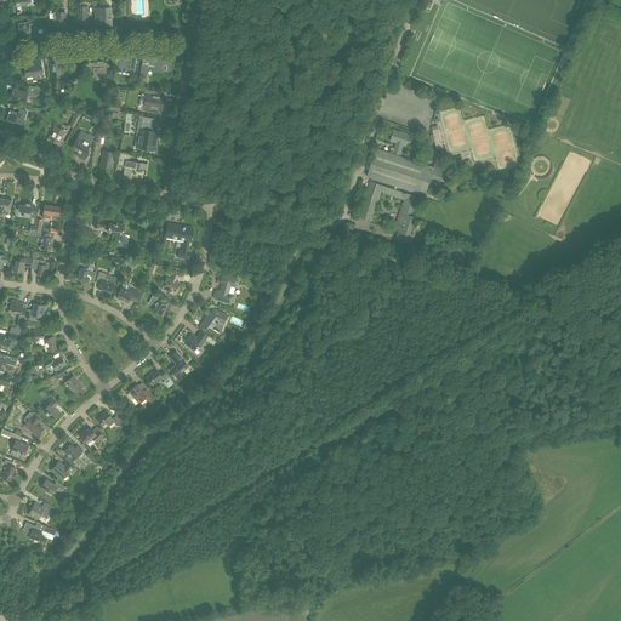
[(86,6),(84,6),(83,1),(75,1),(75,6),(77,6),(78,23),(81,23),(81,27),(87,27),(86,6)]
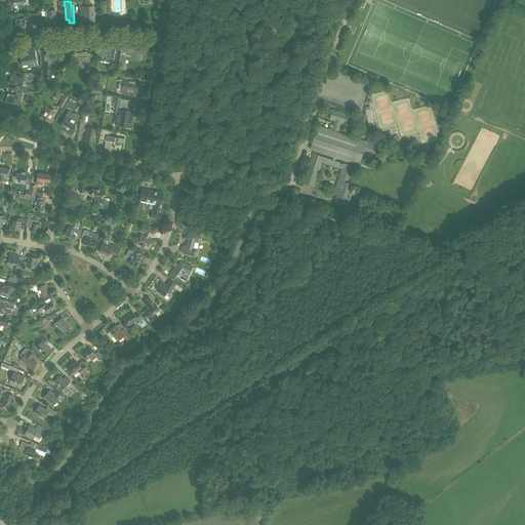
[(84,11),(84,21),(93,19),(93,5),(81,5),(81,11),(84,11)]
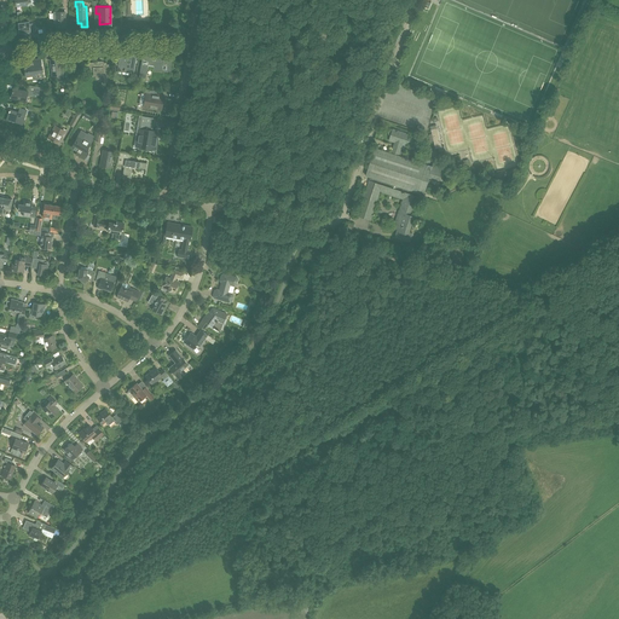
[(56,11),(56,12),(53,12),(53,23),(56,23),(56,28),(65,27),(64,11),(56,11)]
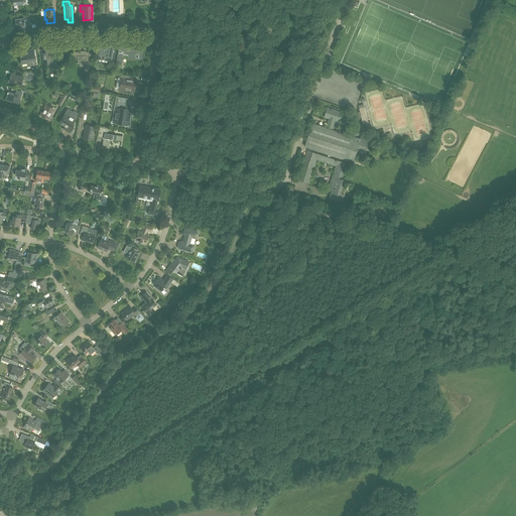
[(27,19),(24,19),(23,17),(15,19),(16,27),(21,26),(22,29),(29,28),(27,19)]
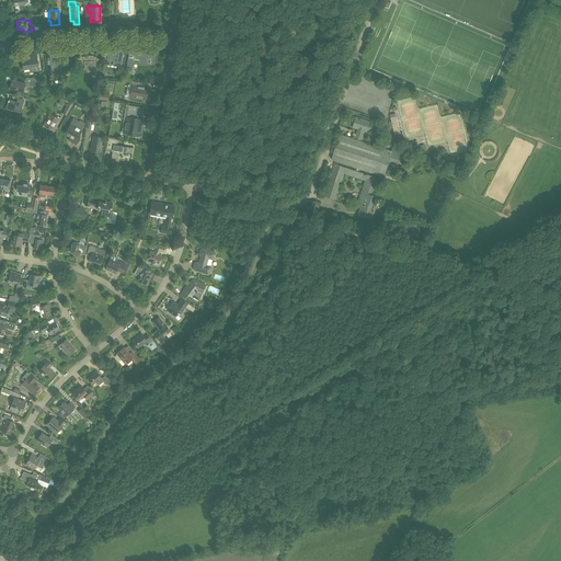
[(103,61),(104,61),(106,61),(106,64),(121,67),(124,49),(119,48),(110,47),(107,57),(104,57),(103,61)]
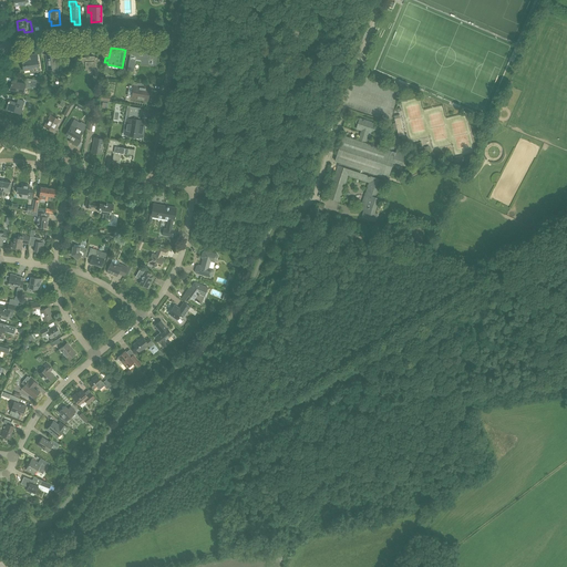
[(147,52),(144,51),(131,49),(127,70),(133,71),(135,59),(141,60),(140,63),(142,63),(155,66),(157,53),(147,51),(147,52)]
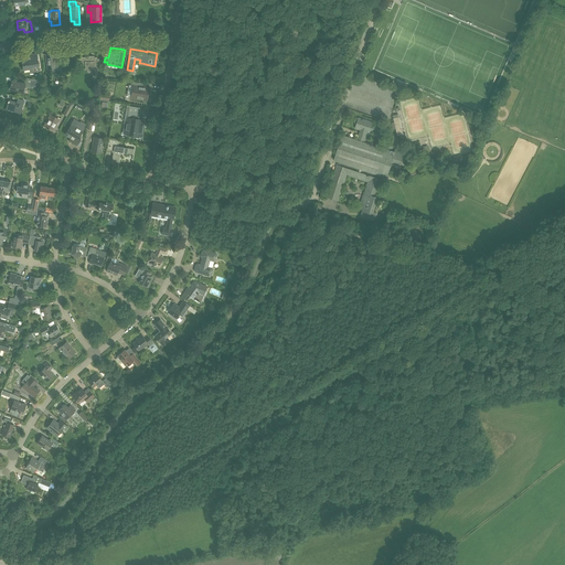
[(31,72),(39,71),(35,53),(30,54),(30,57),(22,60),(23,70),(31,68),(31,72)]
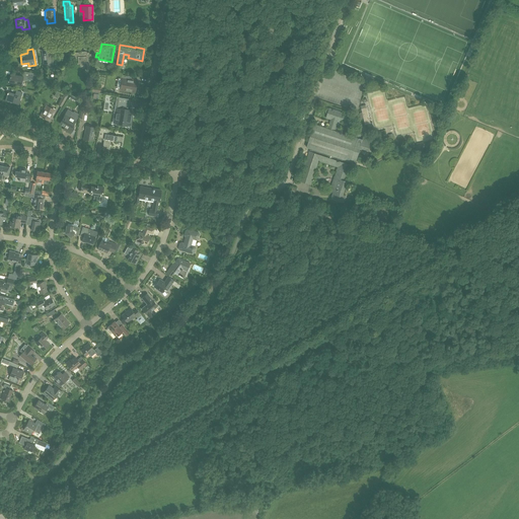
[(51,63),(50,49),(42,50),(44,64),(51,63)]
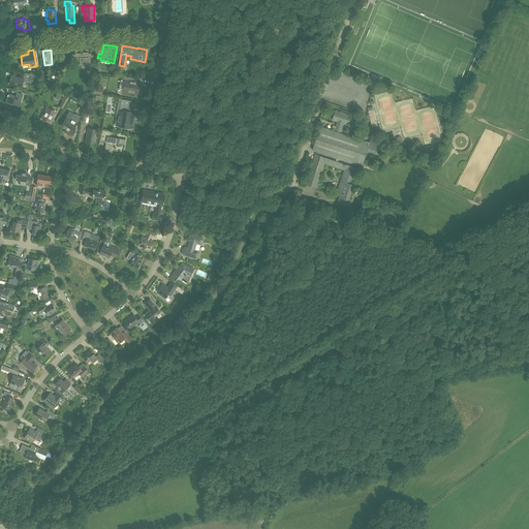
[(88,64),(88,69),(87,69),(87,76),(89,76),(89,69),(92,69),(91,60),(93,60),(93,54),(91,54),(91,53),(88,53),(88,52),(84,52),(84,53),(79,53),(79,56),(69,57),(69,58),(76,57),(76,61),(80,61),(80,65),(88,64)]
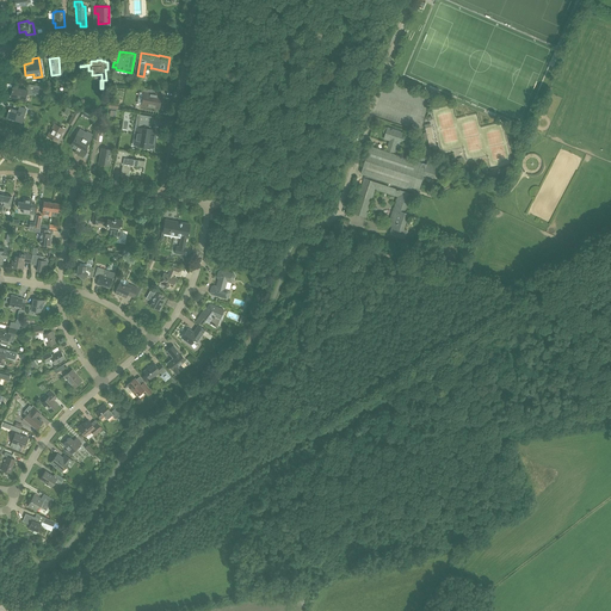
[(28,84),(26,90),(13,86),(11,96),(25,99),(26,94),(47,92),(47,87),(35,85),(28,84)]
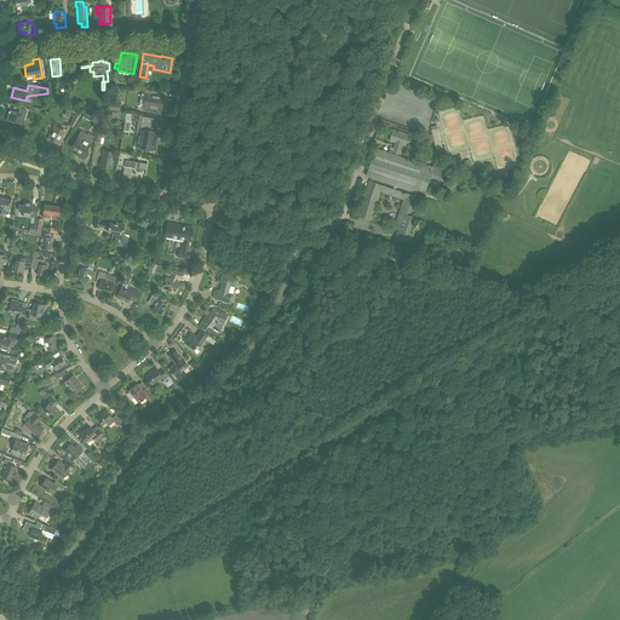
[(151,93),(151,95),(145,93),(143,107),(161,110),(164,95),(151,93)]
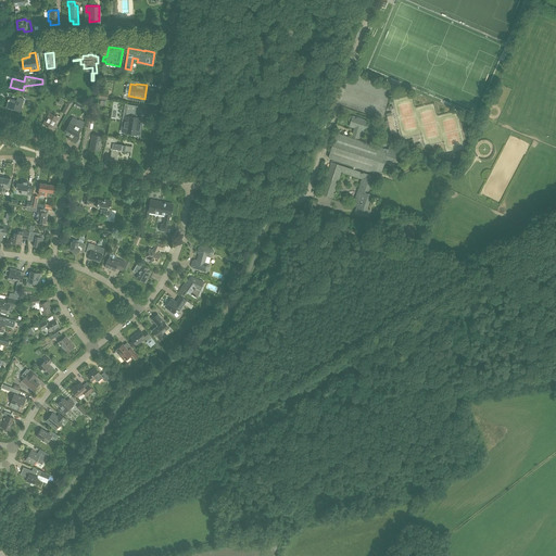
[(5,106),(9,108),(13,109),(13,110),(20,112),(24,99),(17,97),(16,101),(9,98),(5,106)]
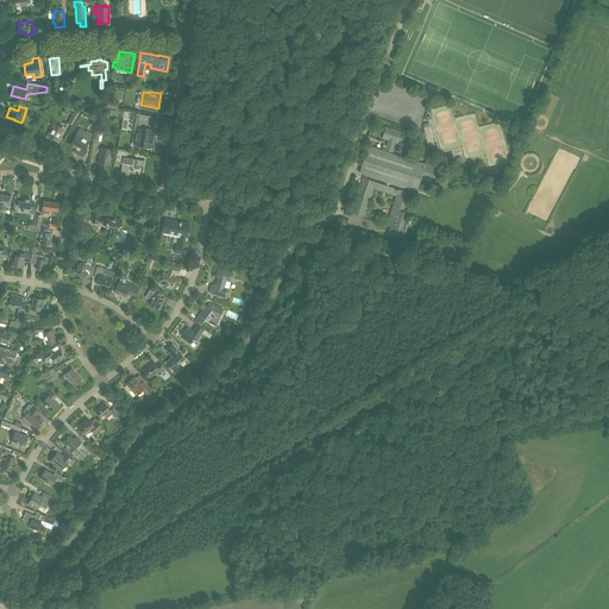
[(76,107),(68,123),(73,125),(81,111),(76,107)]
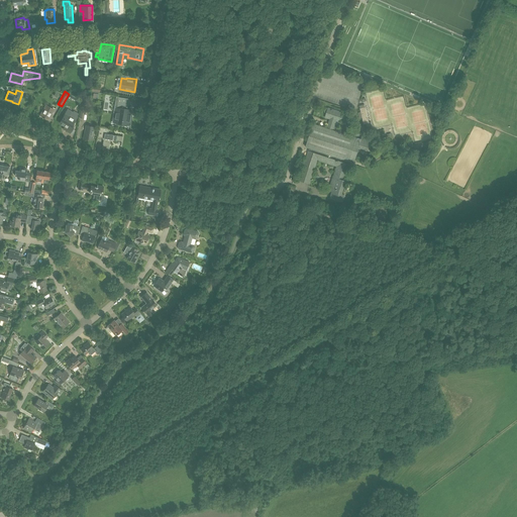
[(116,96),(114,107),(114,112),(116,112),(115,115),(118,116),(117,122),(127,124),(129,110),(124,109),(126,98),(116,96)]
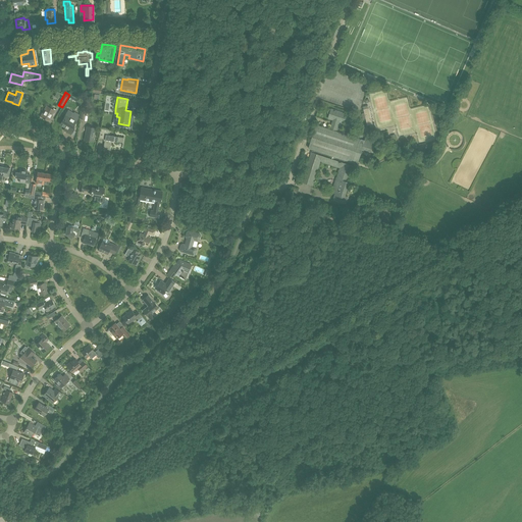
[(53,109),(46,105),(40,116),(49,121),(55,110),(55,109),(53,108),(53,109)]
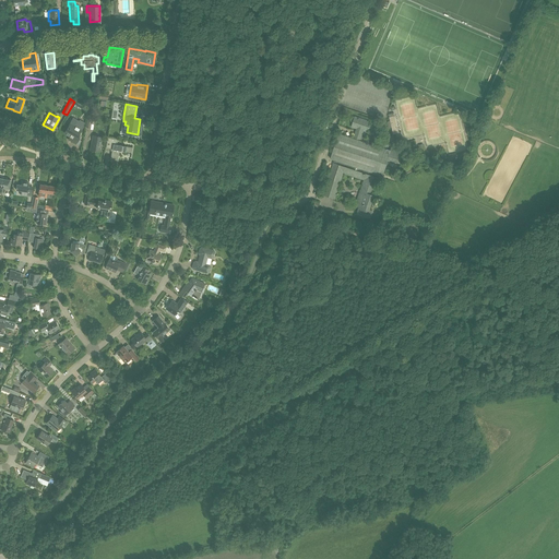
[(393,134),(395,133),(396,133),(396,135),(396,137),(402,135),(401,131),(399,132),(394,115),(394,113),(389,114),(389,117),(390,120),(387,121),(389,128),(391,127),(393,134)]
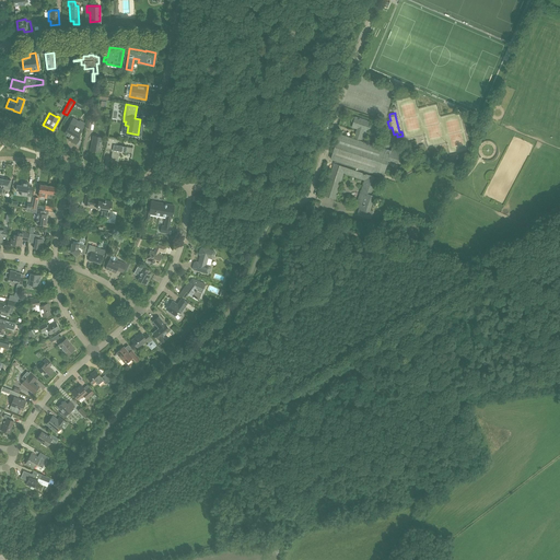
[(353,123),(352,127),(360,129),(359,132),(362,133),(364,130),(368,131),(371,121),(356,117),(354,117),(353,117),(352,118),(351,118),(351,119),(351,120),(352,121),(353,123)]
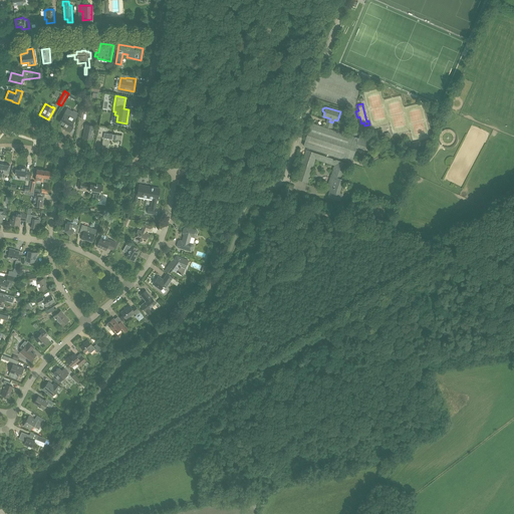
[(73,125),(71,124),(74,118),(64,112),(59,121),(66,125),(64,129),(69,132),(73,125)]
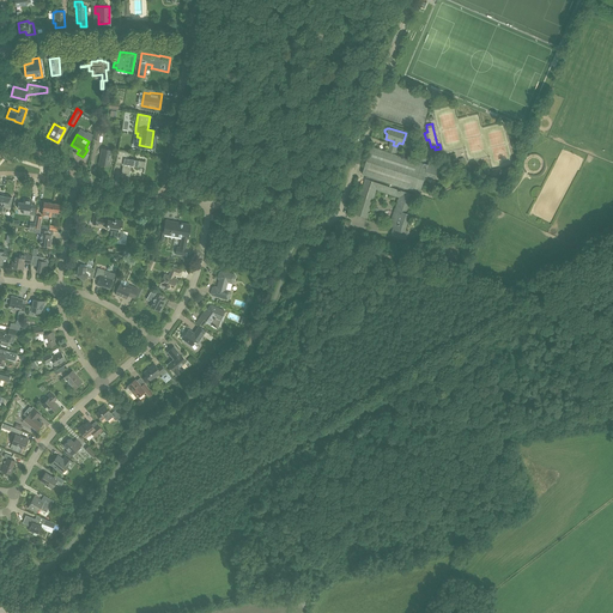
[(400,196),(395,208),(408,213),(414,194),(413,193),(414,190),(419,193),(425,174),(435,177),(439,165),(429,162),(429,164),(424,163),(425,157),(420,156),(418,161),(396,155),(398,150),(396,150),(388,147),(387,151),(371,146),(362,174),(368,176),(366,178),(365,177),(354,213),(366,217),(376,189),(400,196)]
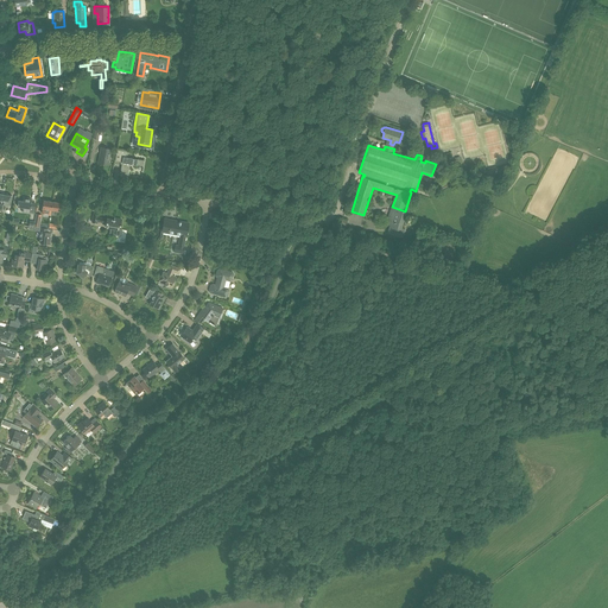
[(111,149),(101,146),(99,163),(108,164),(111,149)]
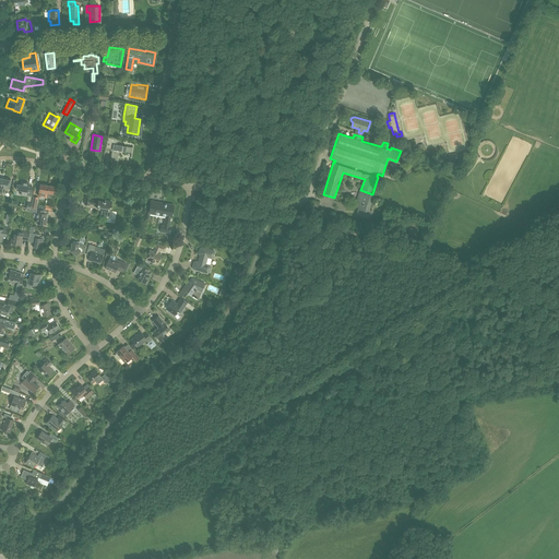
[(119,151),(129,152),(131,152),(132,146),(127,146),(127,145),(123,145),(122,145),(116,144),(116,142),(117,142),(118,139),(107,137),(106,147),(113,149),(110,157),(111,158),(118,159),(119,151)]
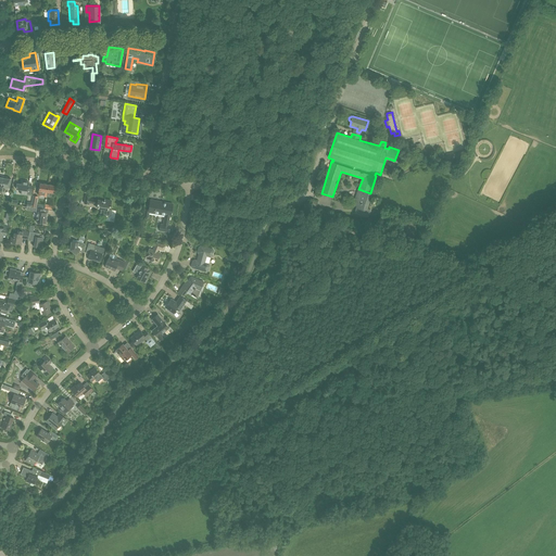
[(32,194),(33,186),(28,186),(28,185),(27,185),(28,181),(22,180),(21,184),(16,182),(15,188),(21,189),(21,193),(24,193),(27,194),(32,194)]
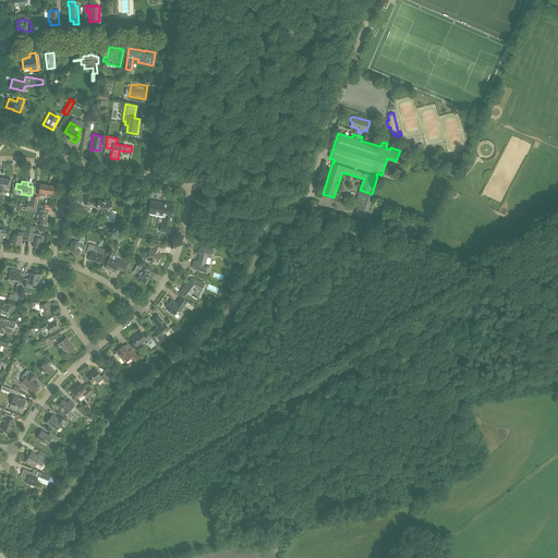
[(38,191),(41,191),(40,194),(46,195),(48,184),(39,183),(38,191)]
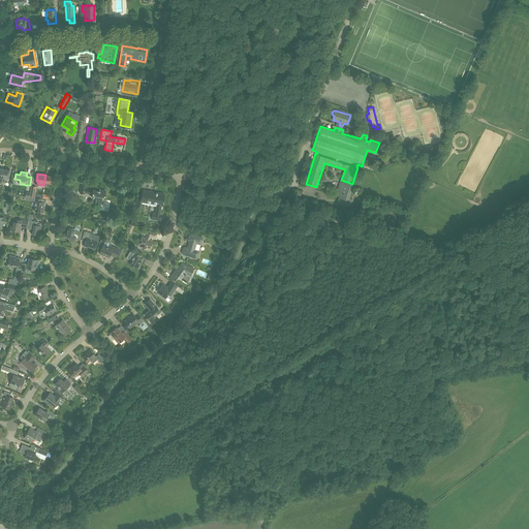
[(45,175),(43,185),(49,185),(49,182),(52,183),(53,176),(45,175)]
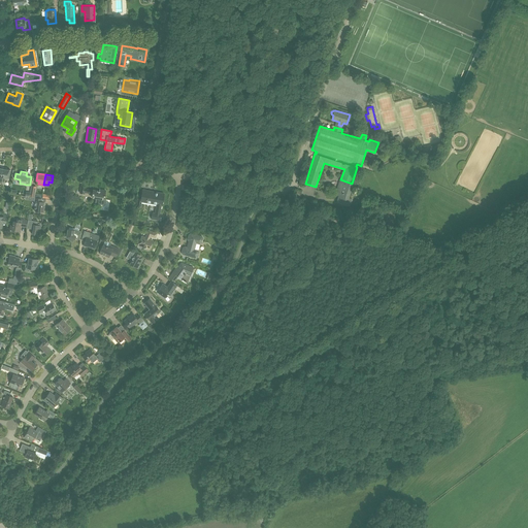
[(354,185),(352,184),(340,179),(336,194),(339,195),(338,198),(339,199),(338,202),(350,205),(352,199),(351,198),(350,198),(354,185)]
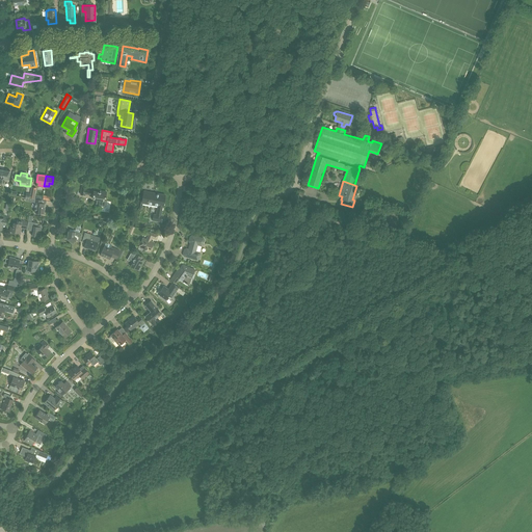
[(92,198),(100,200),(99,203),(104,204),(105,201),(106,191),(100,190),(100,192),(85,190),(86,188),(81,187),(80,194),(84,195),(85,193),(92,194),(92,198)]
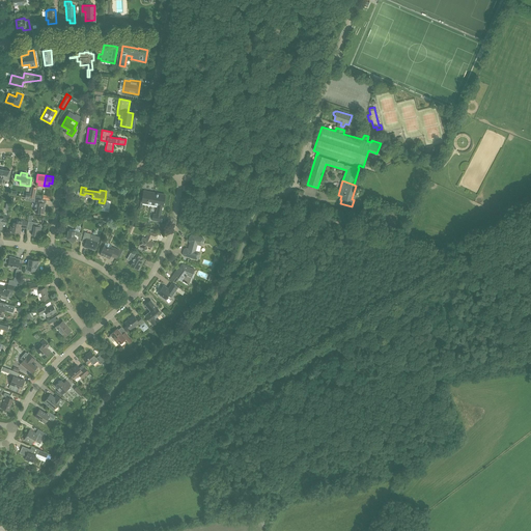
[(138,199),(137,207),(141,207),(142,202),(157,205),(156,214),(154,214),(151,220),(160,221),(161,215),(162,206),(163,206),(165,194),(156,193),(156,194),(143,192),(142,200),(138,199)]
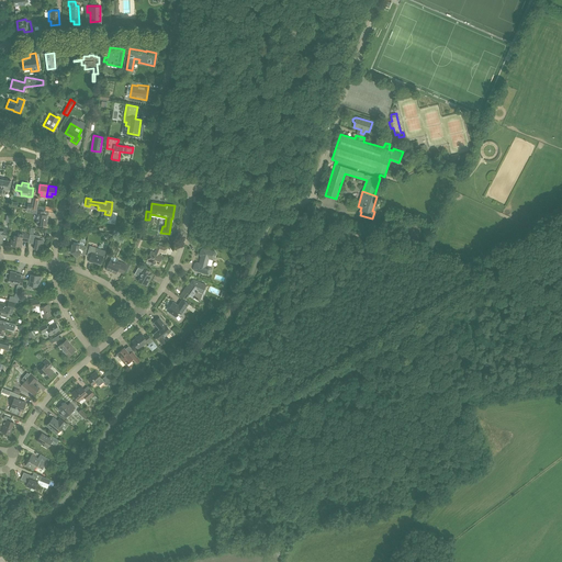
[(46,226),(47,221),(46,221),(47,215),(44,214),(44,211),(36,210),(36,214),(38,214),(37,215),(38,216),(38,220),(37,220),(36,224),(46,226)]
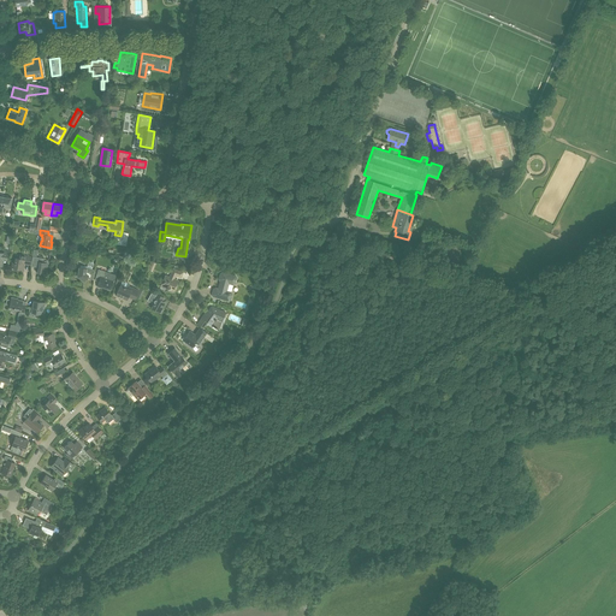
[(30,265),(31,256),(19,255),(19,259),(16,258),(15,262),(12,262),(11,268),(23,270),(24,264),(30,265)]
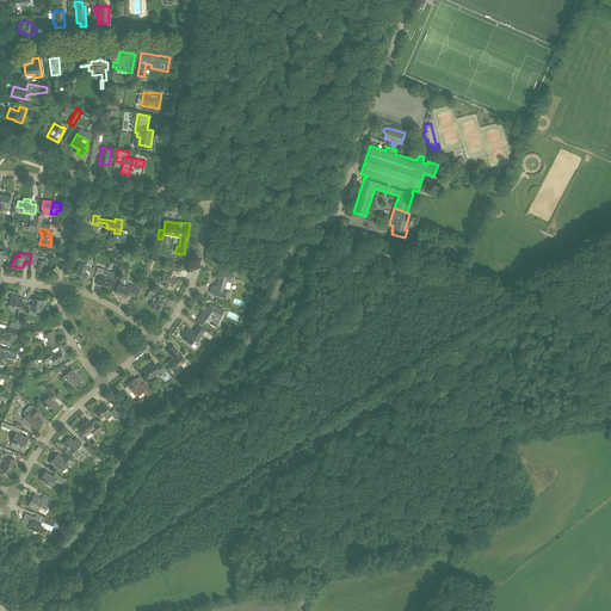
[(36,254),(34,270),(45,271),(45,270),(47,270),(47,267),(48,261),(47,261),(48,260),(44,259),(43,259),(43,257),(36,254)]
